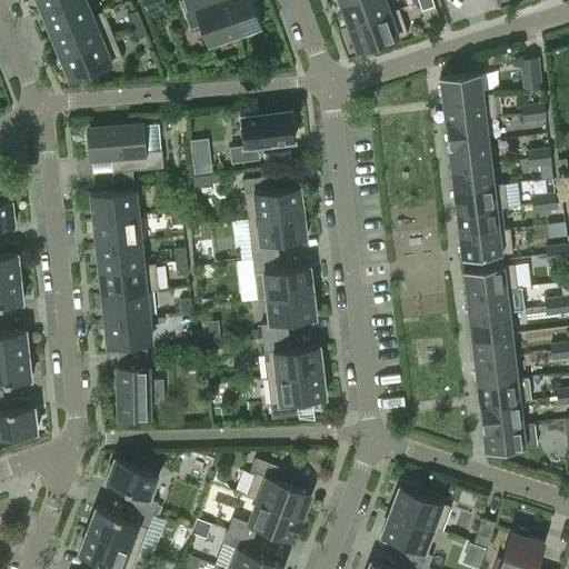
[(91,15),(85,0),(62,0),(42,8),(52,32),(103,11),(103,10),(91,15)]
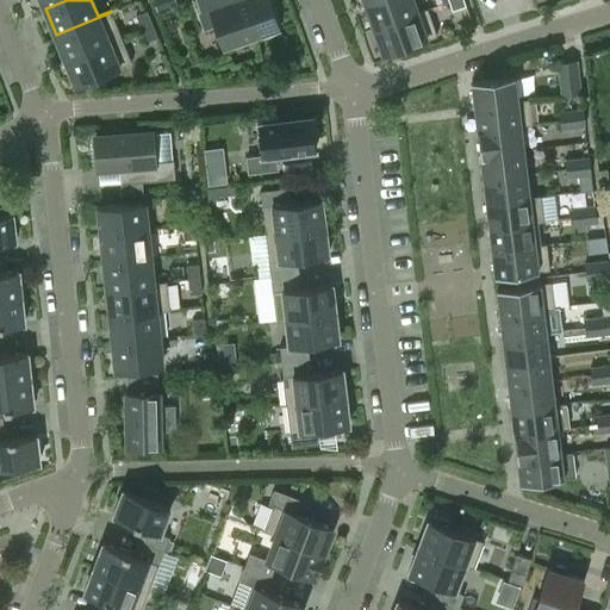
[(268,0),(197,0),(200,11),(198,12),(204,29),(215,25),(223,49),(279,30),(268,0)]
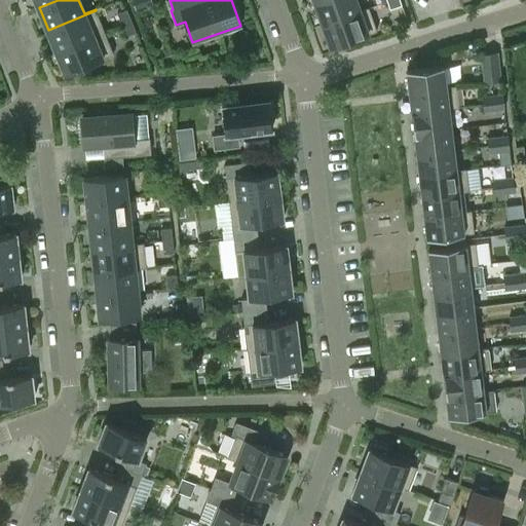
[(318,0),(315,1),(324,24),(369,7),(368,7),(359,10),(354,0),(318,0)]
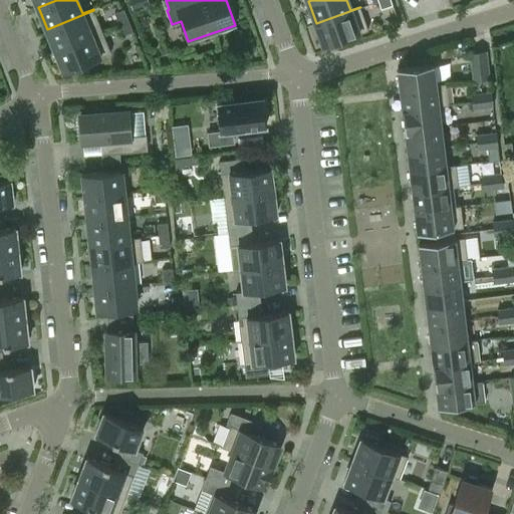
[(390,0),(380,0),(377,1),(380,8),(392,5),(390,0)]
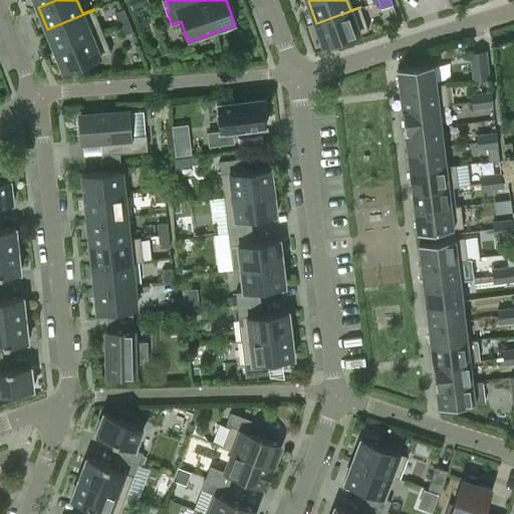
[(360,7),(316,23),(323,45),(368,30),(360,7)]
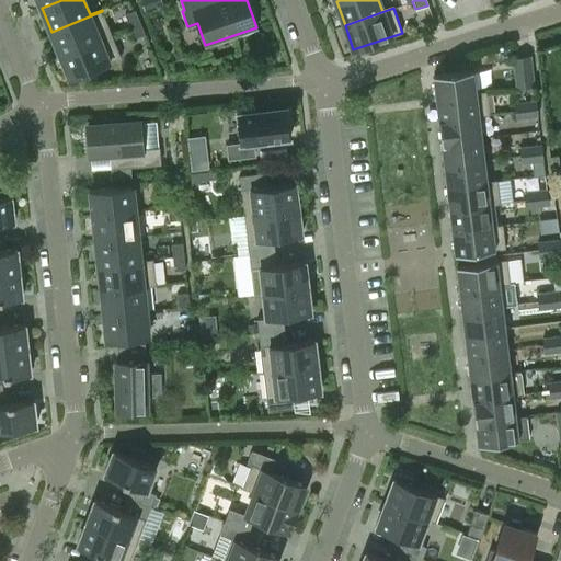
[(125,14),(129,26),(140,22),(135,10),(125,14)]
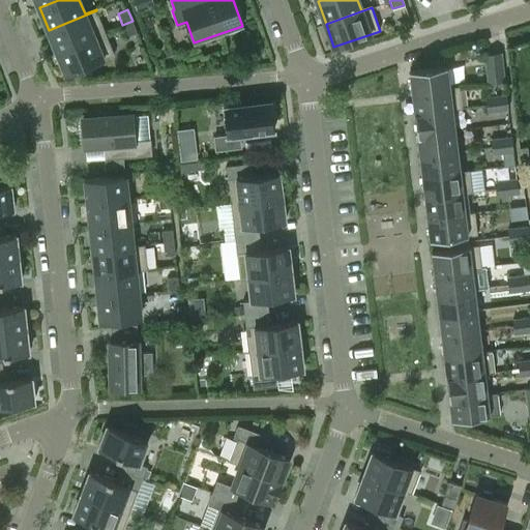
[(105,32),(96,10),(49,30),(57,52),(105,32)]
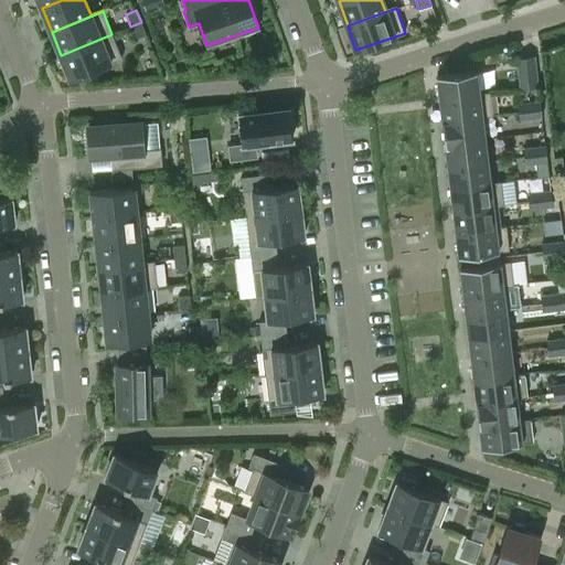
[(141,22),(130,27),(136,39),(146,34),(141,22)]
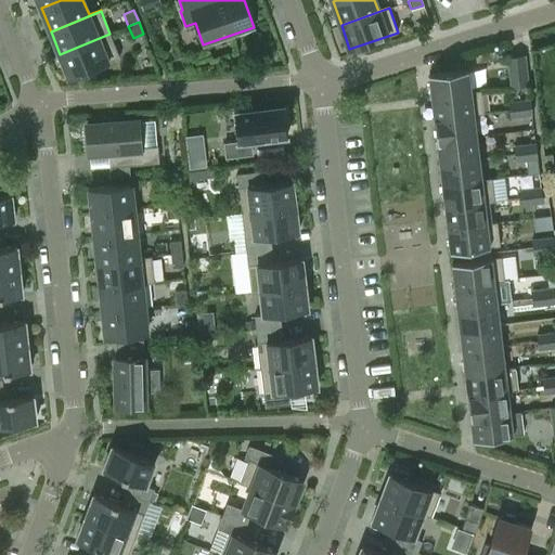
[(110,34),(60,54),(69,78),(107,62),(119,57),(110,34)]
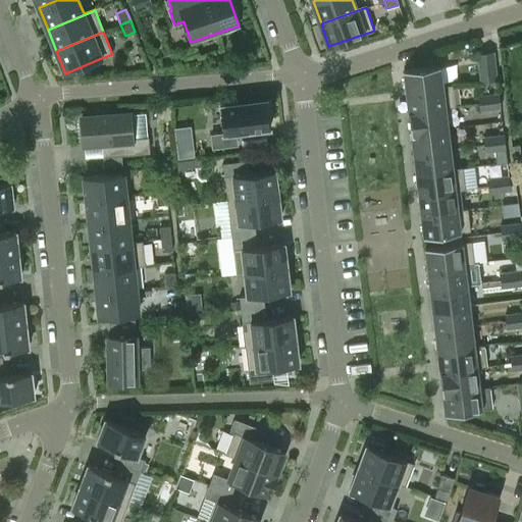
[(497,80),(493,51),(477,53),(480,82),(497,80)]
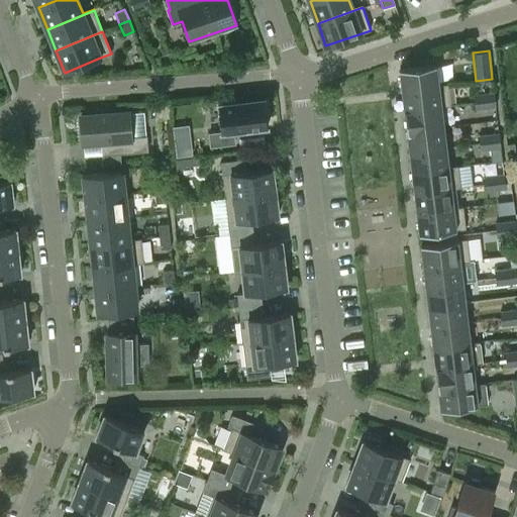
[(399,69),(402,90),(448,84),(447,84),(438,85),(435,64),(399,69)]
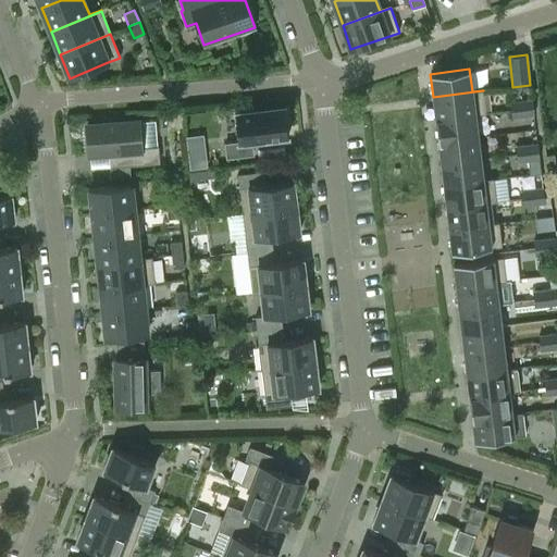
[(483,90),(433,97),(435,119),(485,113),(483,90)]
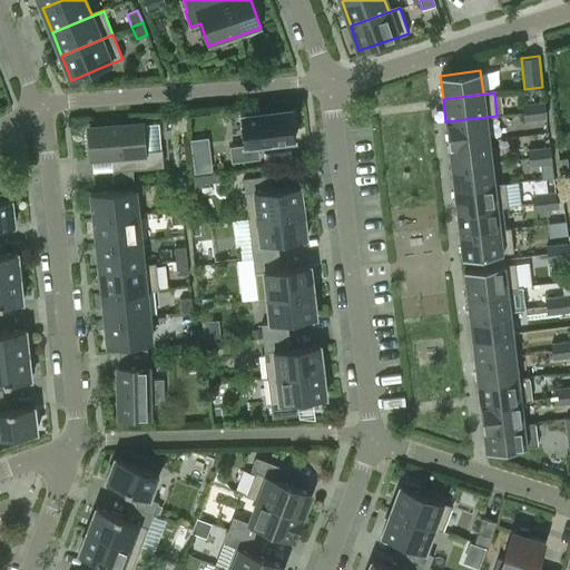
[(533,102),(534,118),(546,117),(544,101),(533,102)]
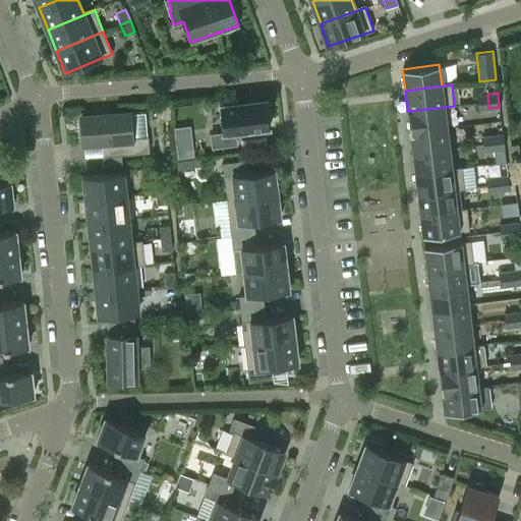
[(478,110),(488,108),(487,94),(476,96),(478,110)]
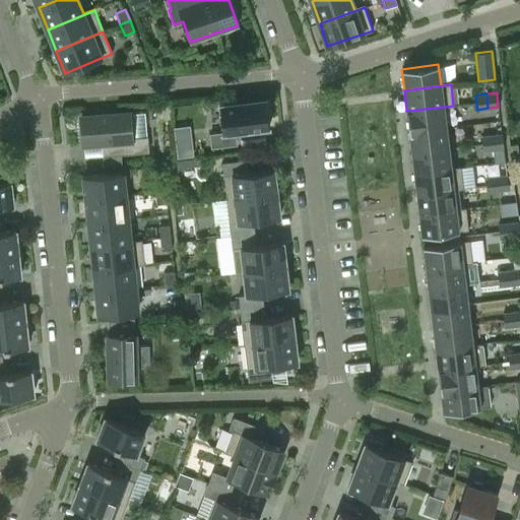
[(236,143),(235,131),(269,127),(265,99),(219,105),(222,132),(210,134),(212,146),(236,143)]
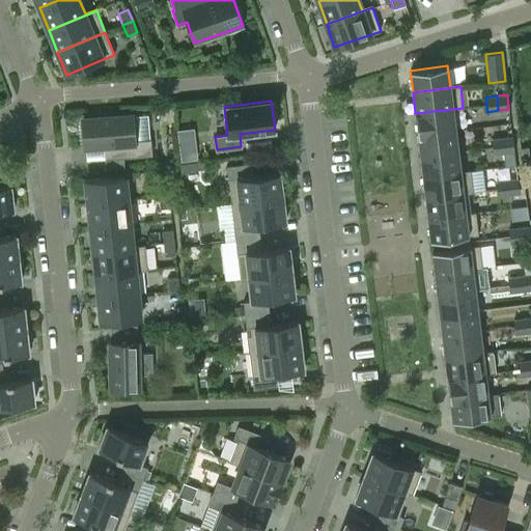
[(162,121),(174,120),(173,107),(161,108),(162,121)]
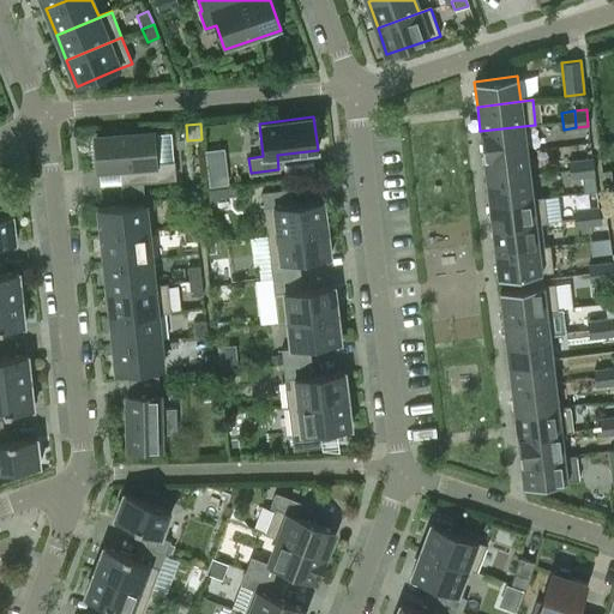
[(535,125),(480,131),(483,156),(527,150),(524,126),(535,125)]
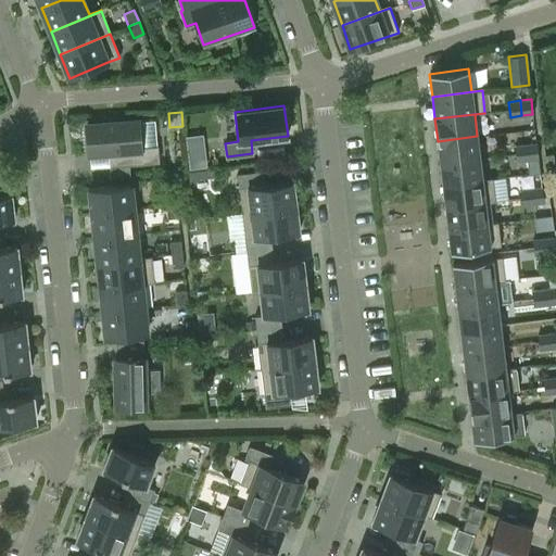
[(85,133),(86,146),(89,146),(89,154),(109,152),(110,166),(160,162),(158,146),(140,147),(139,121),(87,125),(88,133),(85,133)]
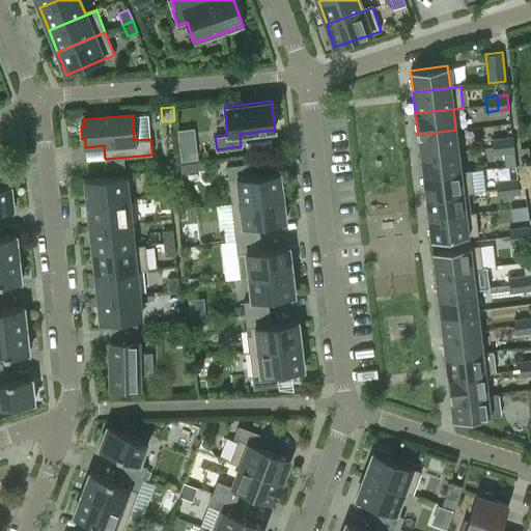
[(194,158),(193,127),(176,128),(178,158),(194,158)]
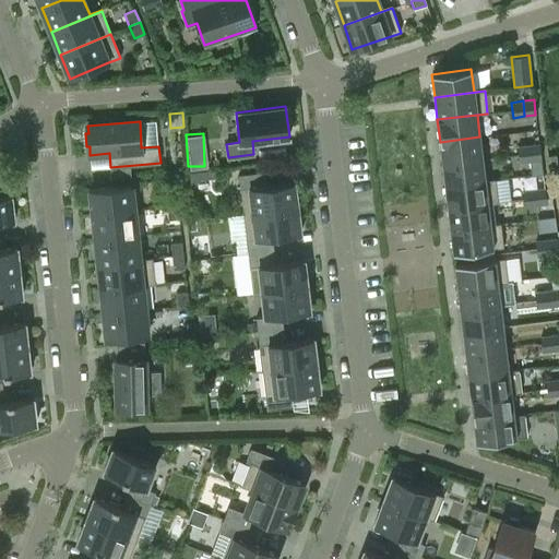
[(479,137),(440,142),(442,164),(482,158),(479,137)]
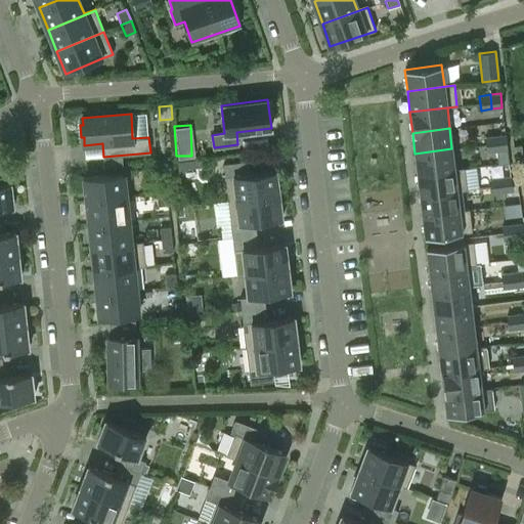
[(506,135),(495,136),(496,150),(508,149),(506,135)]
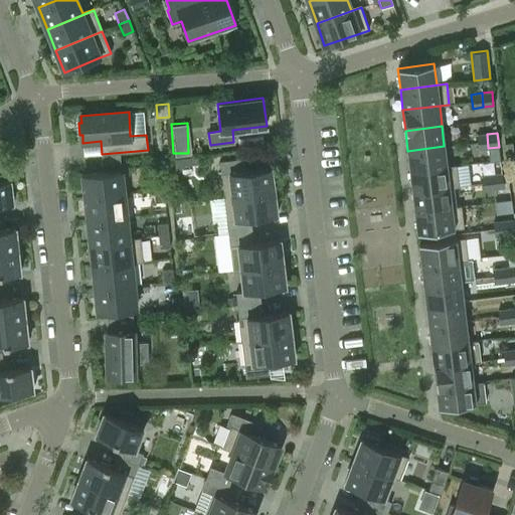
[(478,149),(488,148),(487,134),(477,135),(478,149)]
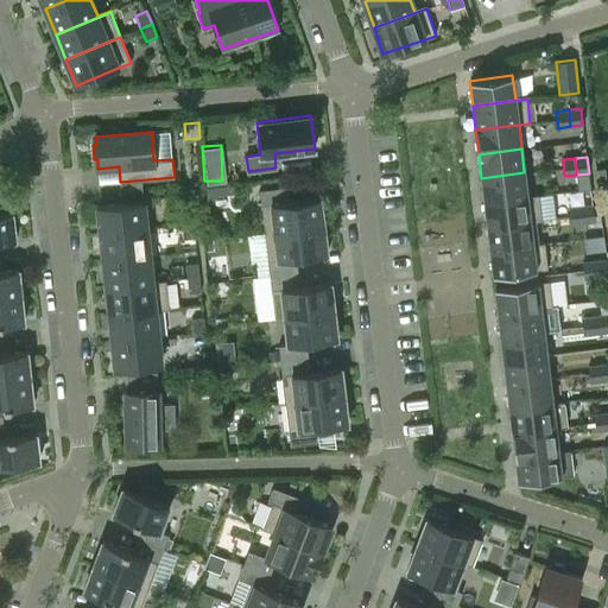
[(524,172),(481,178),(485,202),(538,196),(538,195),(527,196),(524,172)]
